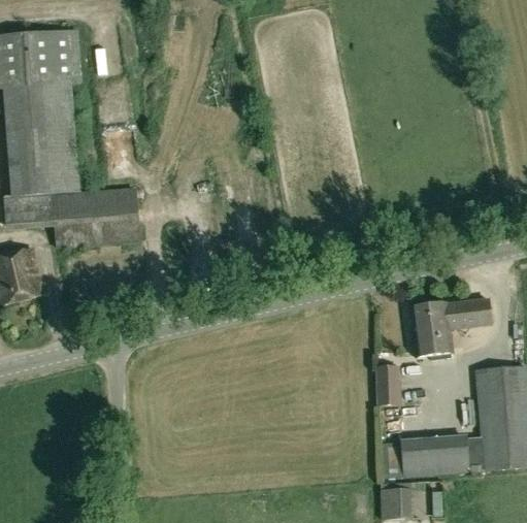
[(71,80),(81,79),(77,28),(0,34),(0,86),(9,85),(17,192),(6,193),(8,224),(56,220),(58,246),(140,238),(136,187),(80,191),(71,80)]
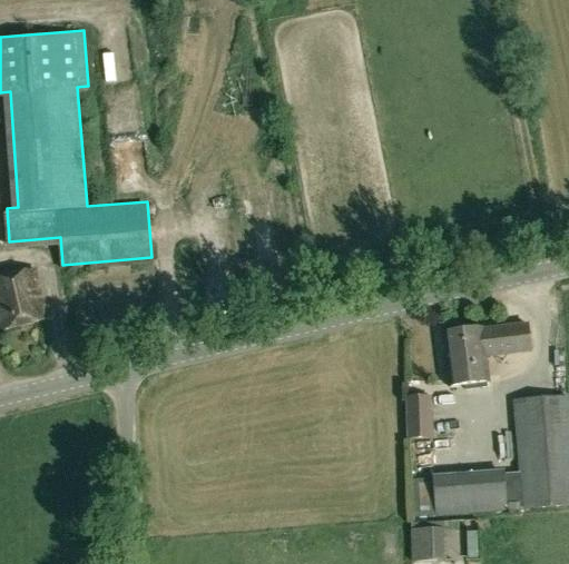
[(140,73),(120,78),(124,92),(144,88),(140,73)]
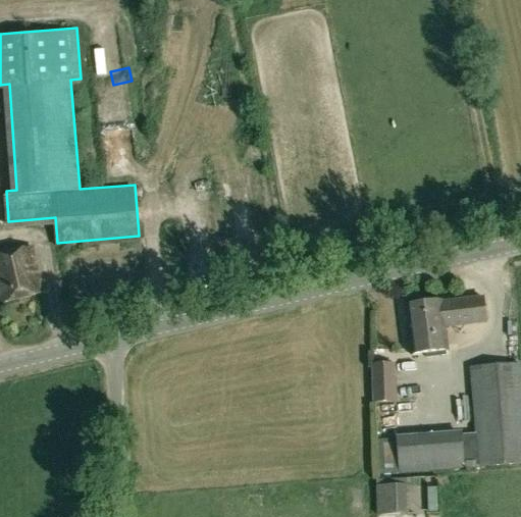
[(0,297),(1,299),(43,289),(32,244),(0,251),(0,297)]
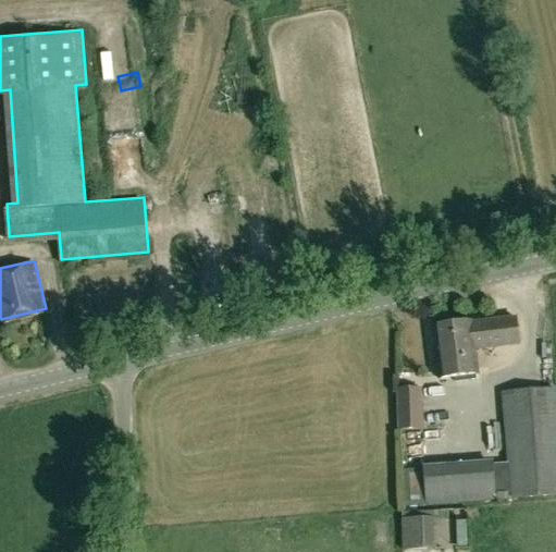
[(471,370),(479,369),(476,345),(518,340),(516,314),(473,318),(472,318),(433,322),(439,375),(455,372),(455,377),(472,375),(471,370)]
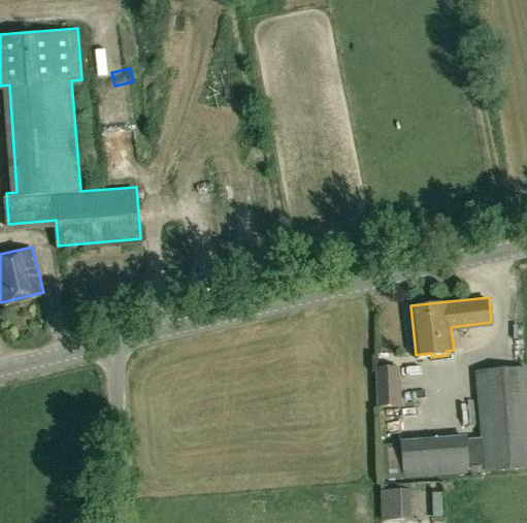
[(401,402),(399,365),(377,366),(380,403),(401,402)]
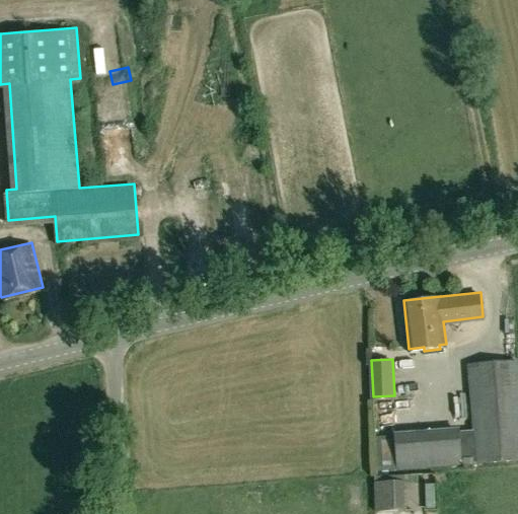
[(475,441),(459,442),(458,428),(395,433),(397,465),(517,454),(517,359),(469,362),(475,441)]
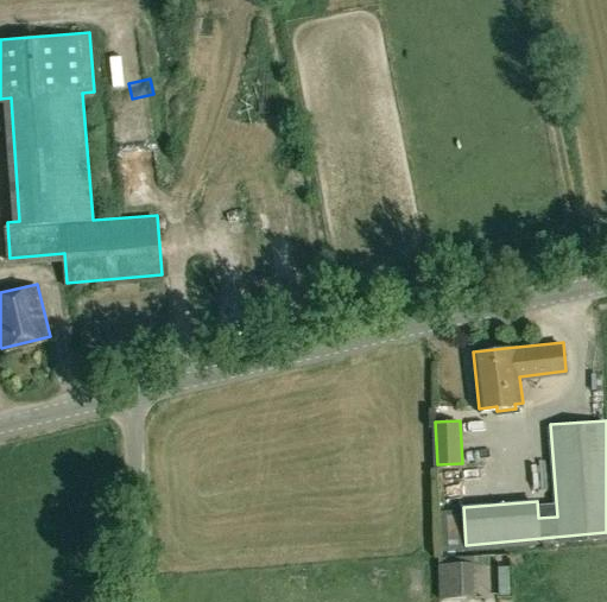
[(476,595),(475,561),(440,562),(441,596),(476,595)]
